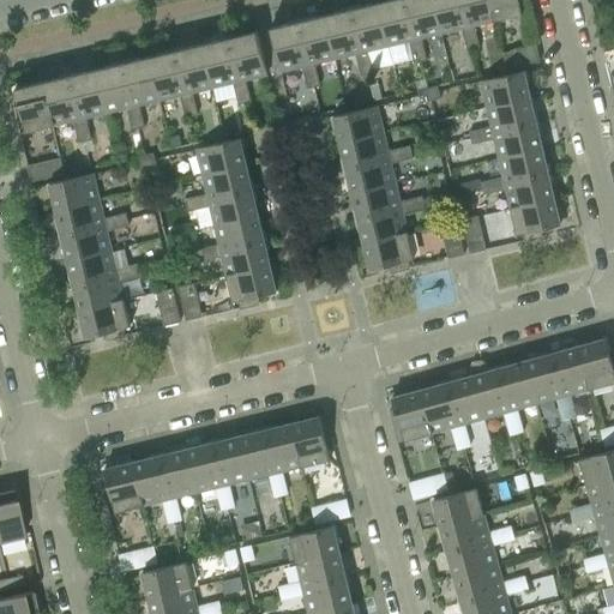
[(405,0),(384,0),(378,1),(389,46),(409,41),(415,40),(405,0)]
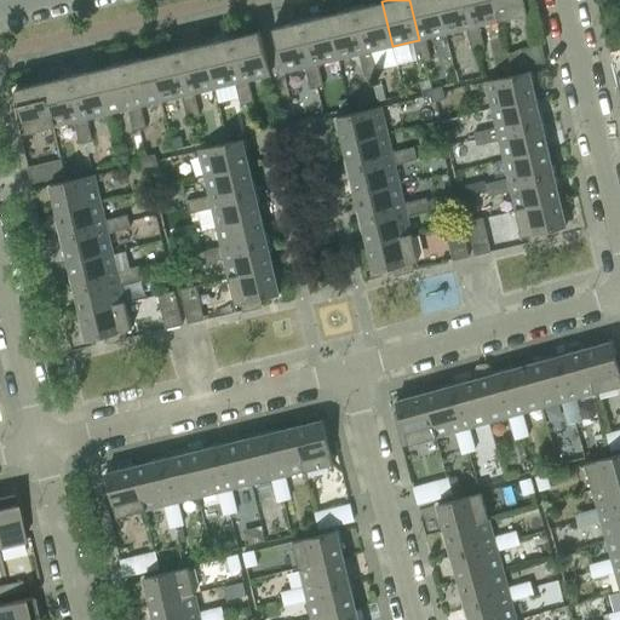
[(437,0),(409,0),(419,40),(426,38),(446,33),(437,0)]
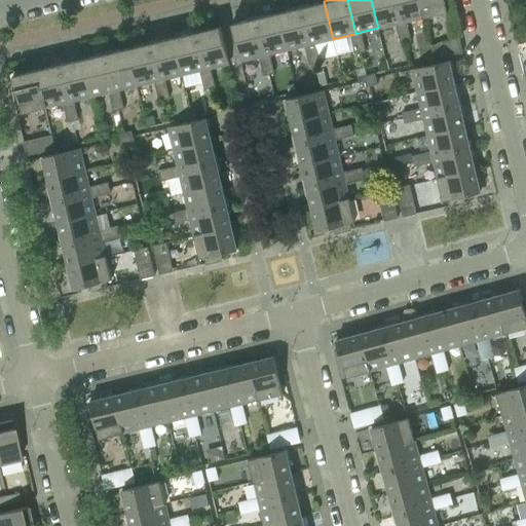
[(396,0),(371,0),(378,28),(396,24),(402,23),(396,0)]
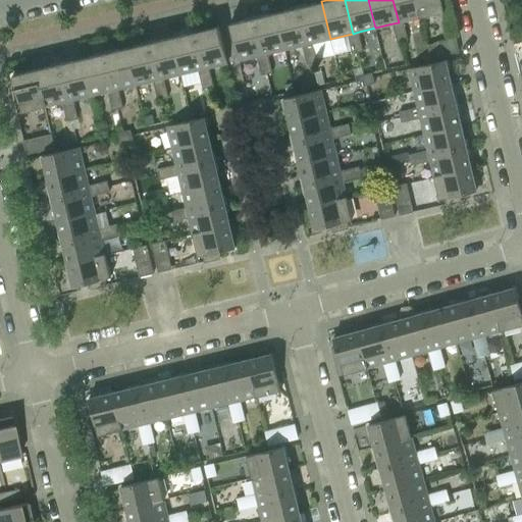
[(416,0),(393,0),(399,22),(404,21),(421,17),(416,0)]
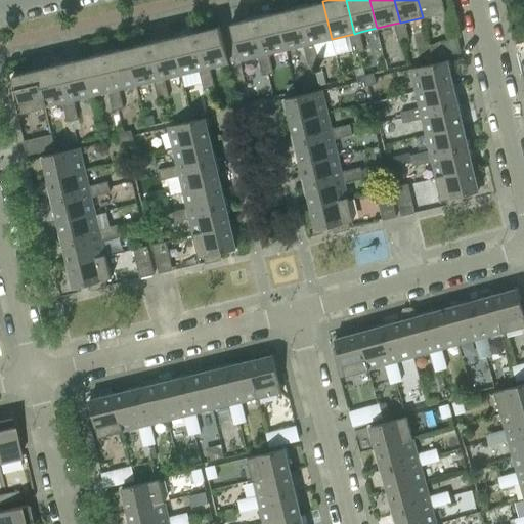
[(442,0),(418,0),(423,17),(446,11),(442,0)]
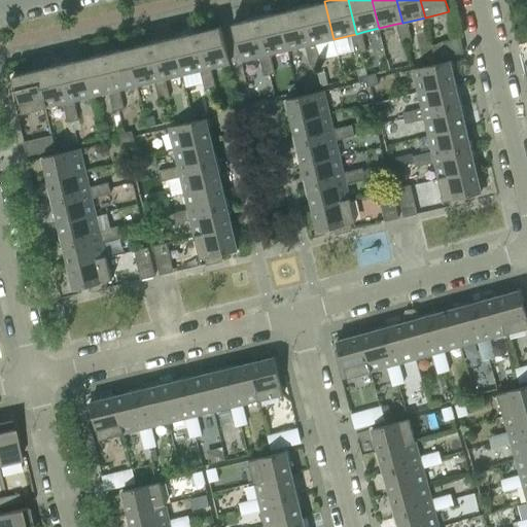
[(324,1),(302,7),(311,44),(316,43),(334,39),(324,1)]
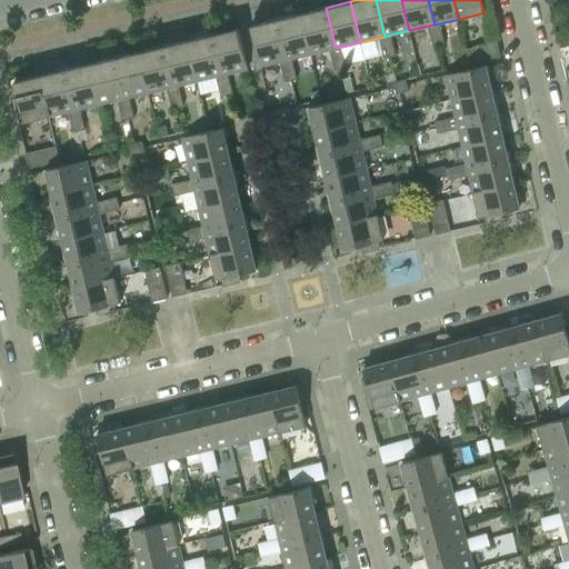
[(326,8),(301,13),(311,53),(330,49),(336,48),(326,8)]
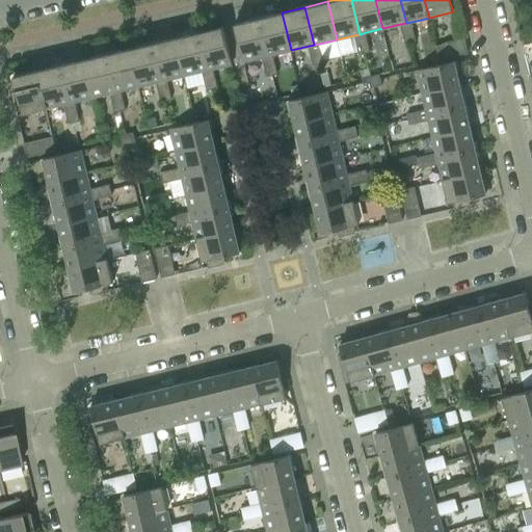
[(282,12),(259,18),(267,56),(273,54),(291,50),(282,12)]
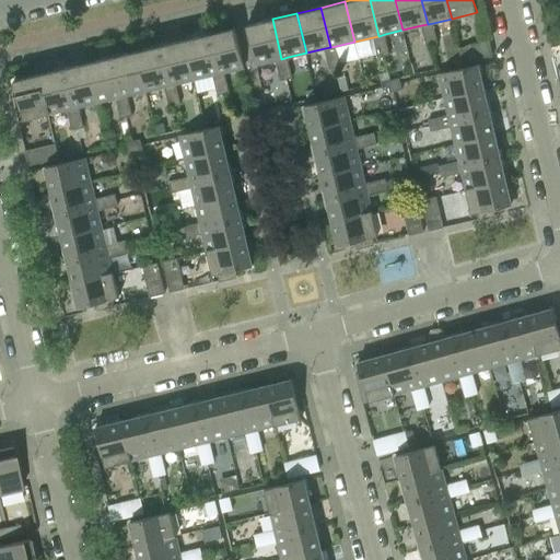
[(256,65),(276,60),(281,59),(272,19),(247,25),(247,27),(256,65)]
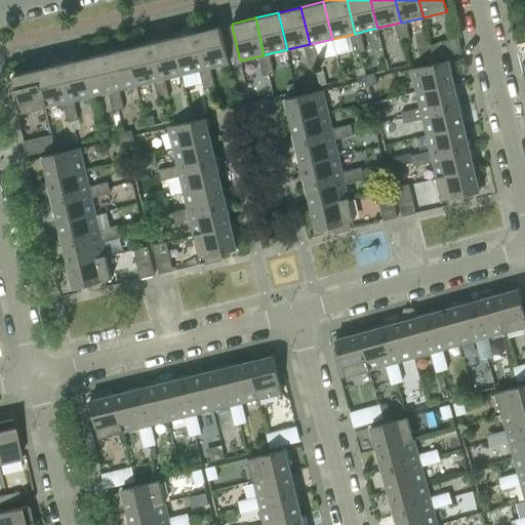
[(219,26),(196,32),(205,69),(210,68),(229,64),(219,26)]
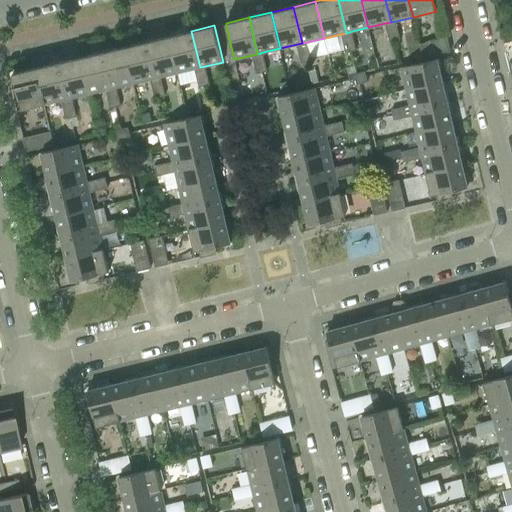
[(398,30),(387,33),(390,42),(400,39),(398,30)]
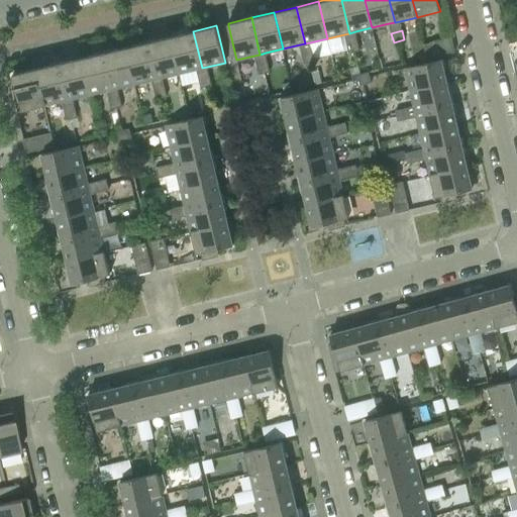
[(193,31),(171,36),(180,74),(196,70),(202,68),(193,31)]
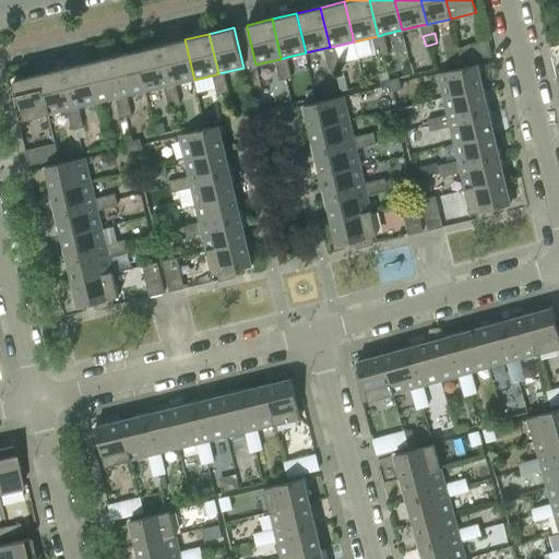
[(185,39),(161,45),(169,85),(176,84),(194,80),(185,39)]
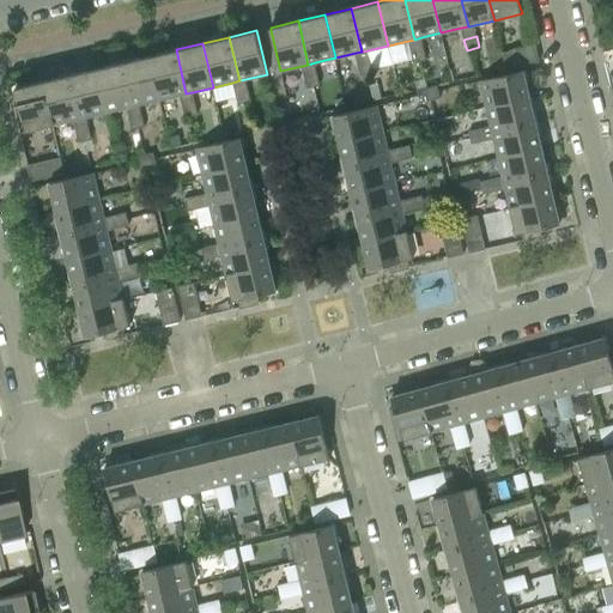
[(535,44),(502,52),(505,68),(540,60),(535,44)]
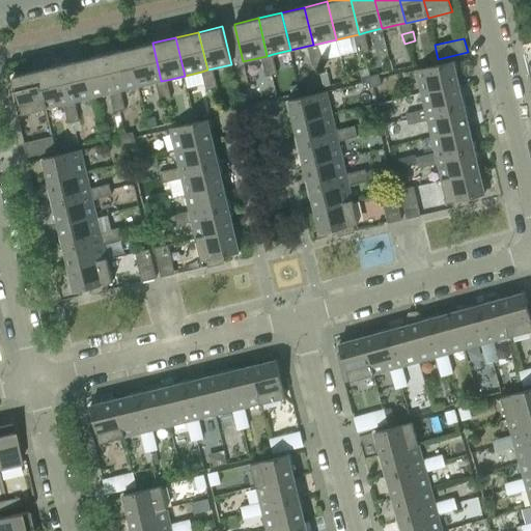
[(152,43),(130,48),(138,86),(156,82),(161,81),(152,43)]
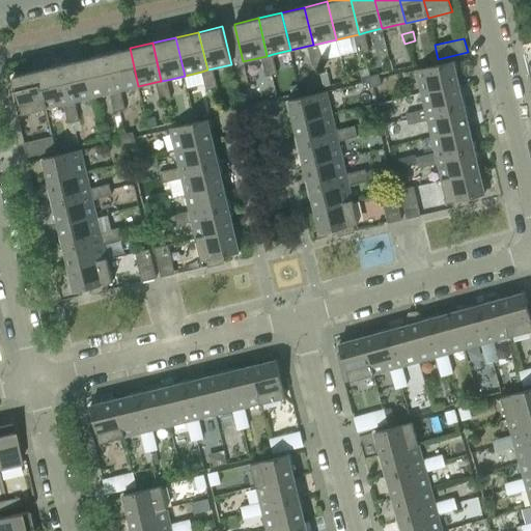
[(367,43),(356,45),(358,54),(369,52),(367,43)]
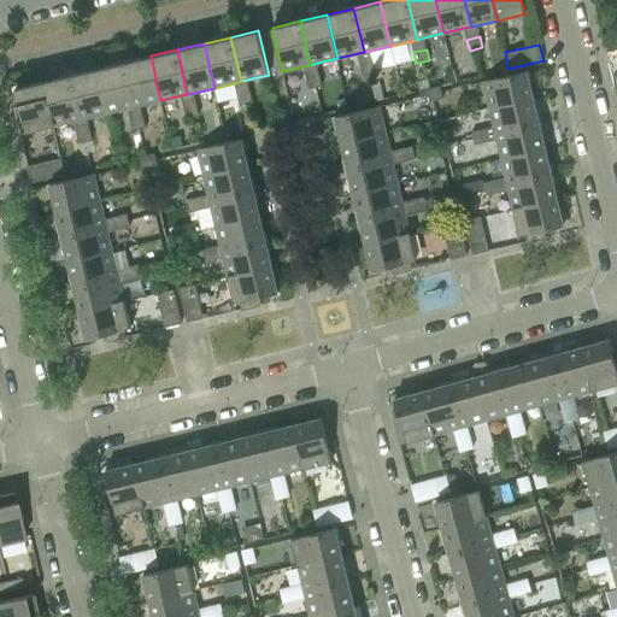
[(151,56),(123,63),(134,106),(140,105),(160,100),(151,56)]
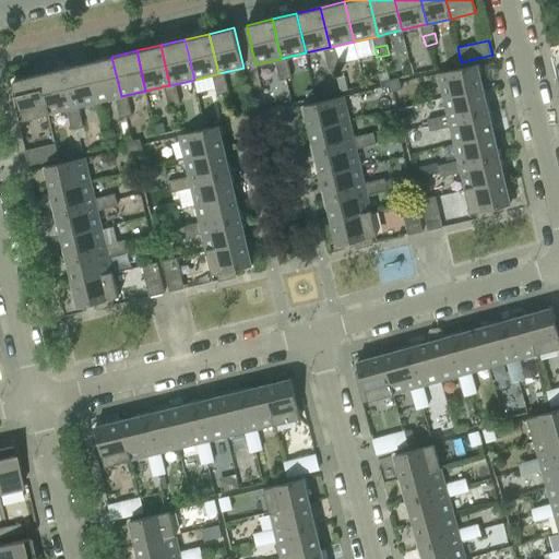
[(337,56),(326,59),(329,69),(340,66),(337,56)]
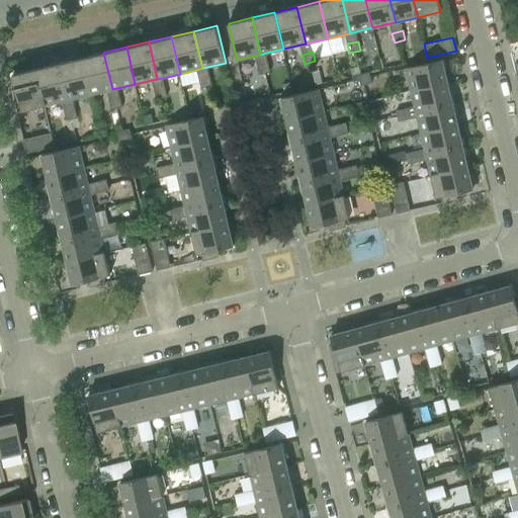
[(103,53),(81,58),(90,95),(107,91),(112,89),(103,53)]
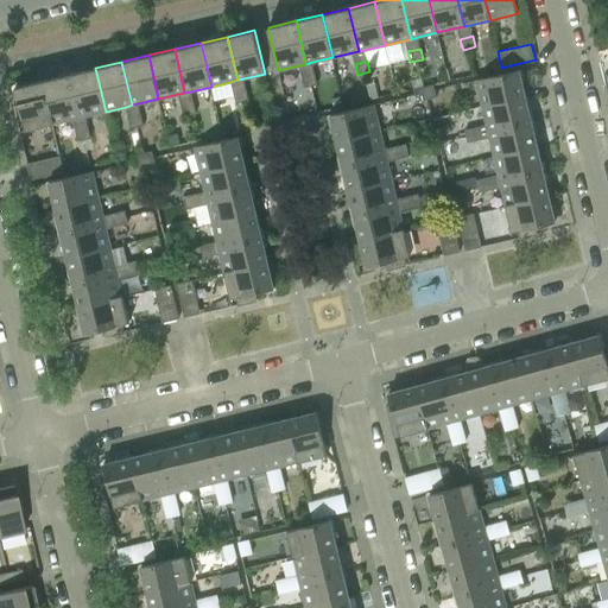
[(95,68),(69,74),(80,118),(86,116),(106,112),(95,68)]
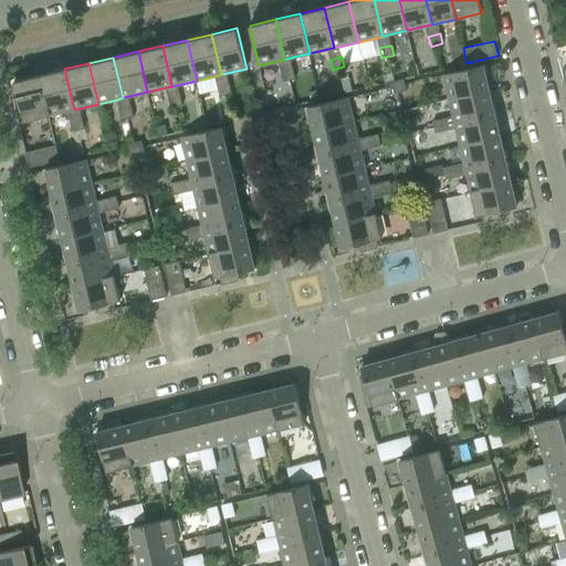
[(443,74),(449,98),(490,88),(483,65),(443,74)]
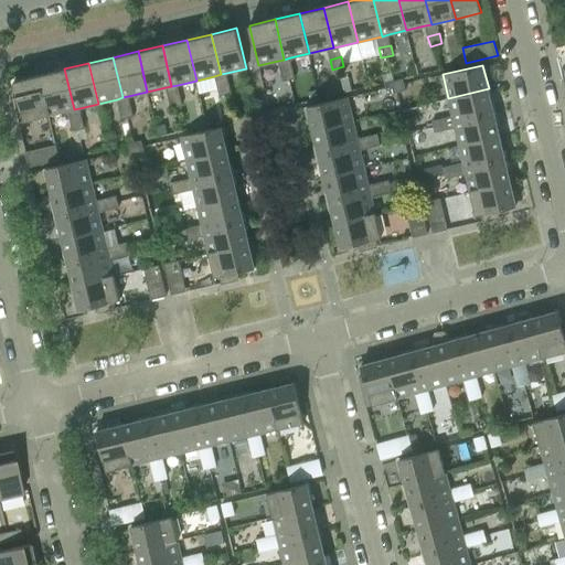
[(64,68),(40,75),(50,115),(67,110),(74,109),(64,68)]
